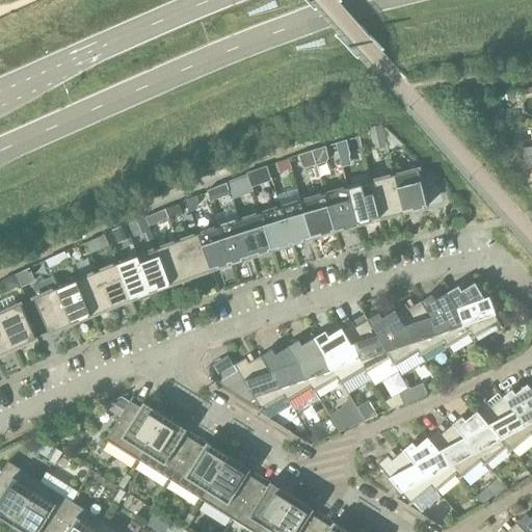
[(374,149),(388,145),(382,125),(369,128),(374,149)]
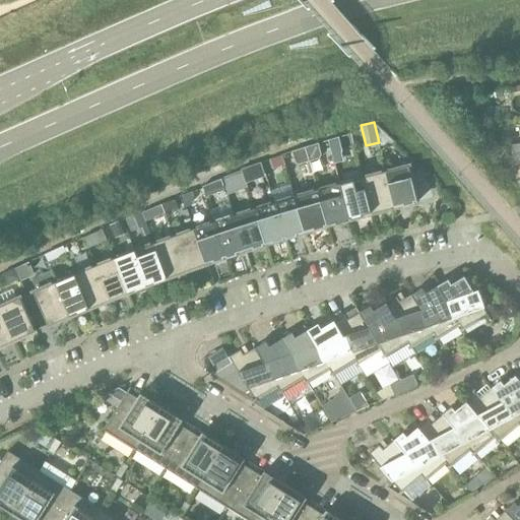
[(381,146),(396,142),(377,124),(375,125),(381,146)]
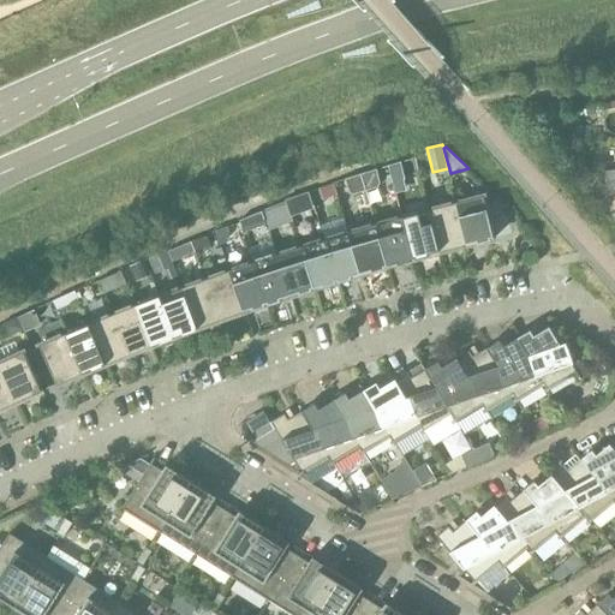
[(401,162),(389,166),(393,183),(404,179),(405,179),(401,162)]
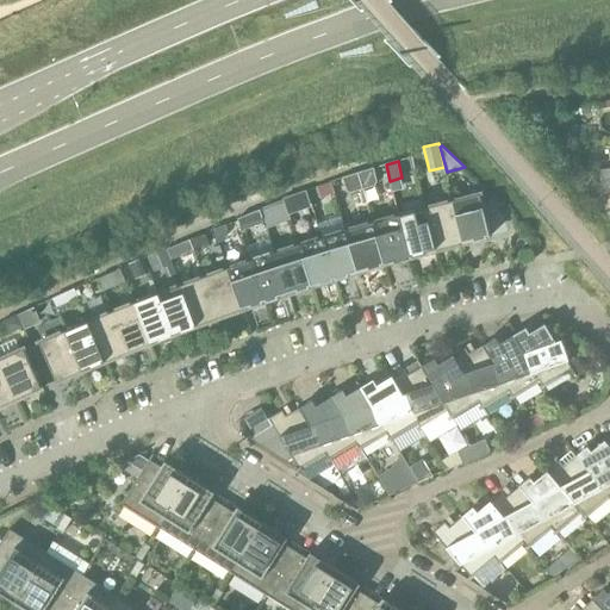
[(359,172),(363,188),(375,185),(377,181),(374,167),(359,172)]
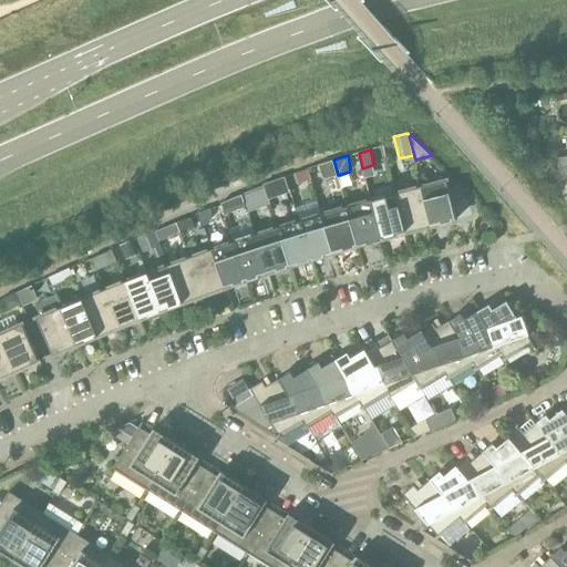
[(333,160),(318,165),(322,177),(326,178),(338,175),(333,160)]
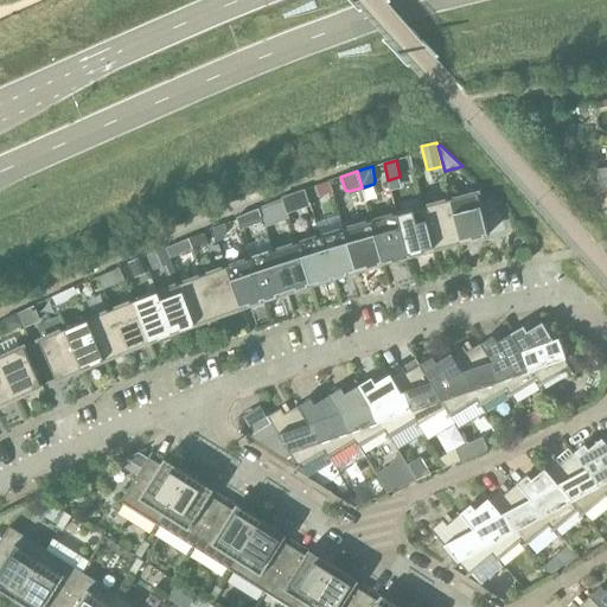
[(319,197),(333,192),(328,180),(315,185),(319,197)]
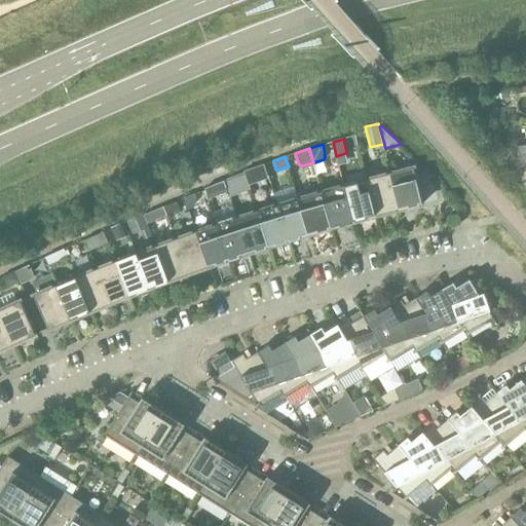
[(264,164),(252,168),(256,183),(268,179),(264,164)]
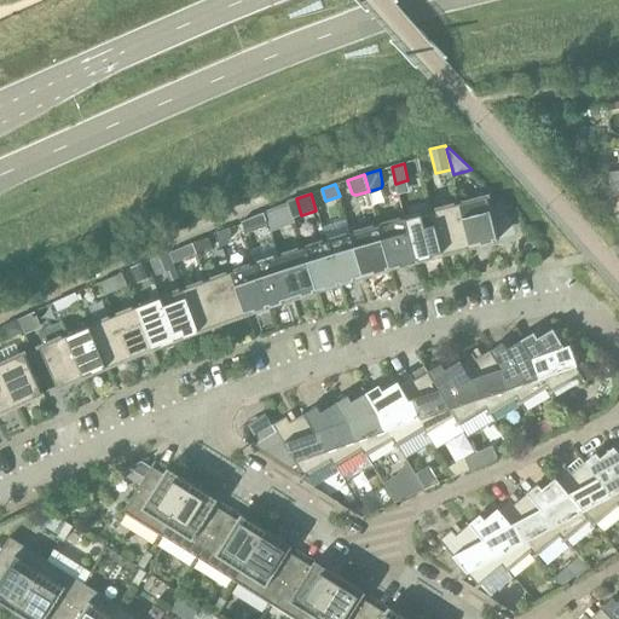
[(487,197),(460,203),(470,247),(498,239),(491,209),(487,197)]
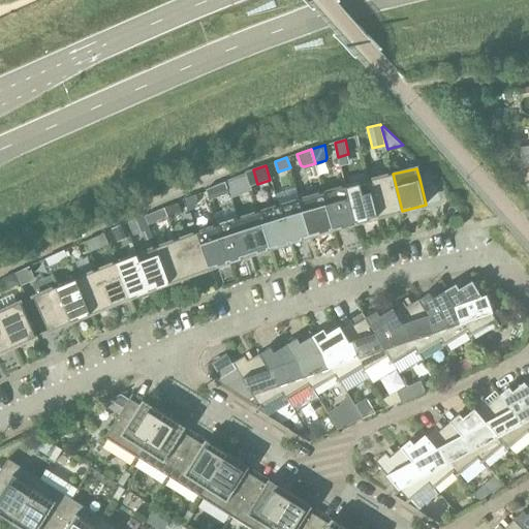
[(402,211),(393,174),(370,180),(380,216),(402,211)]
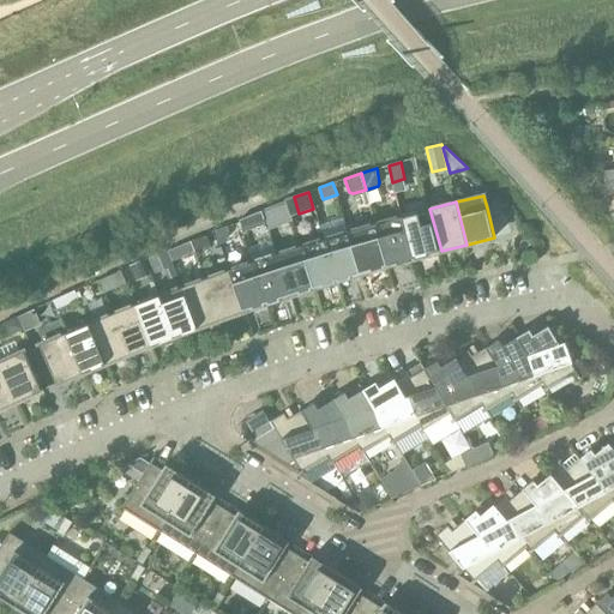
[(270,206),(263,210),(269,230),(281,226),(275,205),(270,206)]
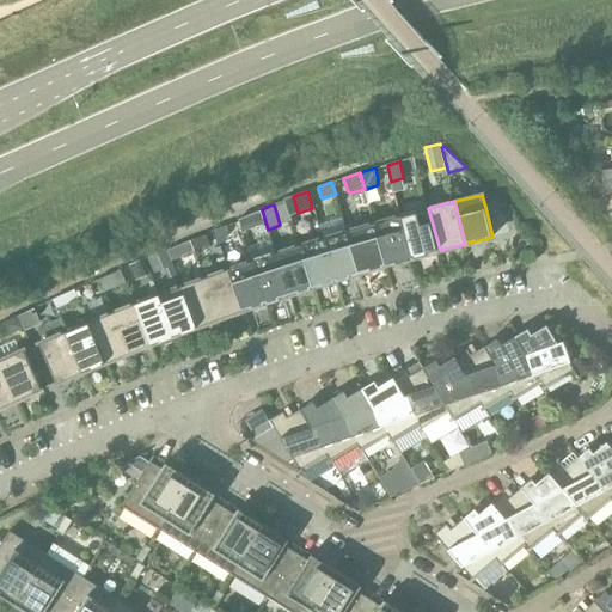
[(410,213),(402,215),(412,257),(440,250),(428,208),(410,213)]
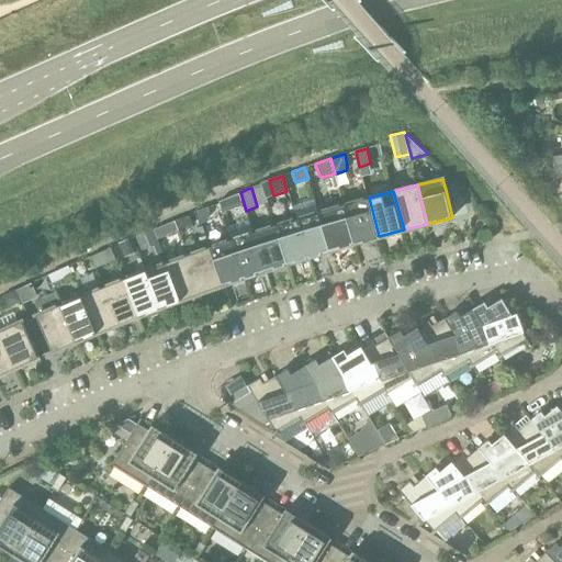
[(218,201),(221,208),(242,200),(239,192),(218,201)]
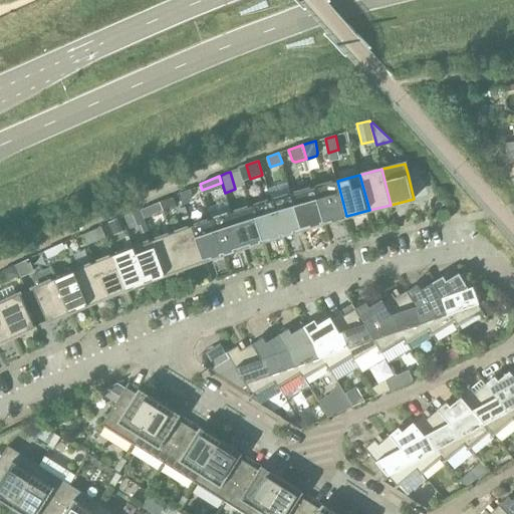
[(346,216),(337,181),(314,187),(324,223),(335,219),(346,216)]
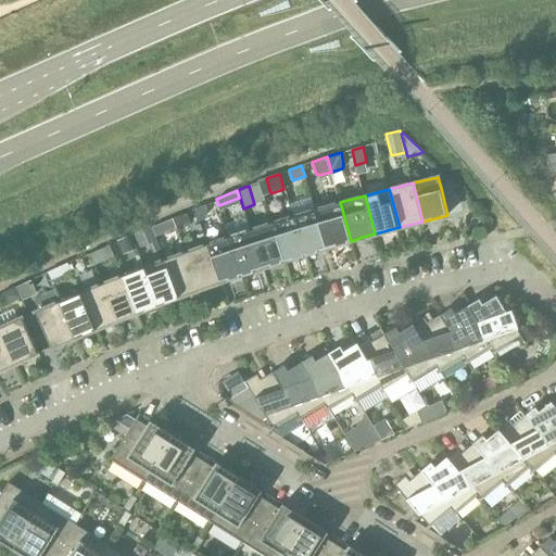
[(324,207),(316,210),(327,248),(351,241),(340,202),(324,207)]
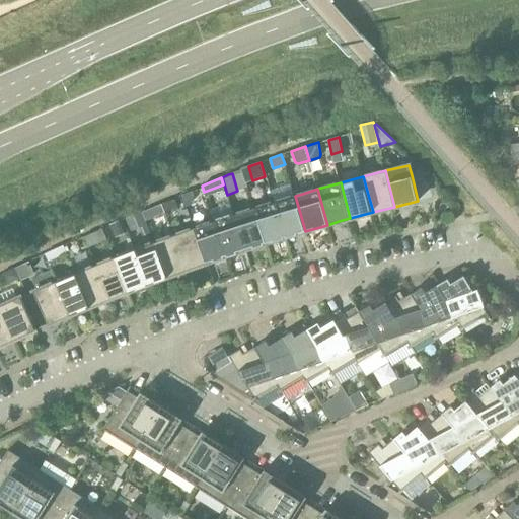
[(192,192),(182,195),(186,205),(191,203),(194,197),(192,192)]
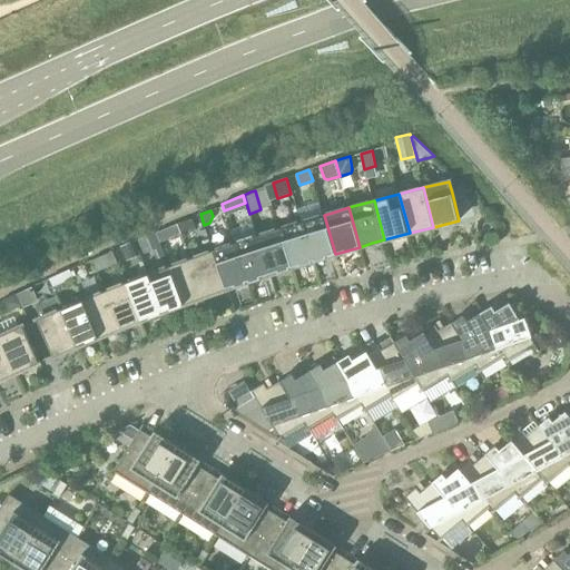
[(335,254),(324,215),(302,222),(314,261),(328,256),(335,254)]
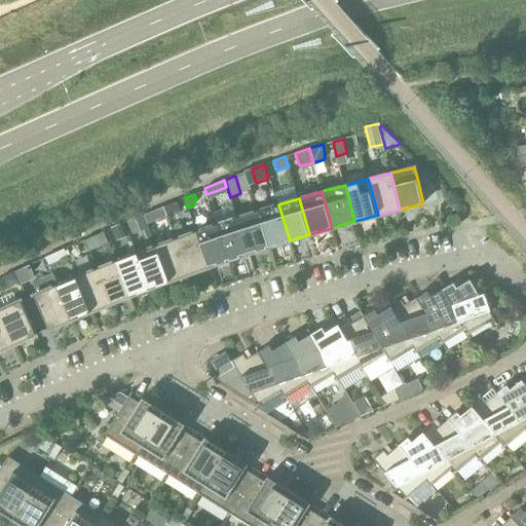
[(180,211),(177,202),(164,207),(167,215),(180,211)]
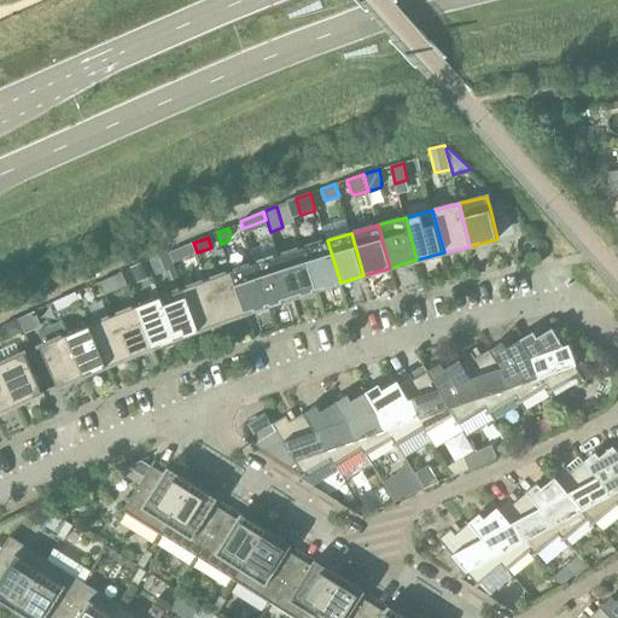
[(312,245),(303,248),(316,290),(340,283),(327,240),(312,245)]
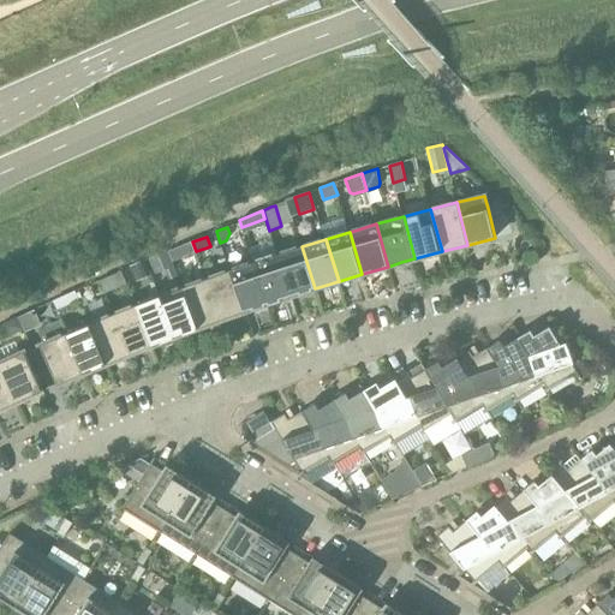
[(168,251),(173,261),(195,251),(191,242),(168,251)]
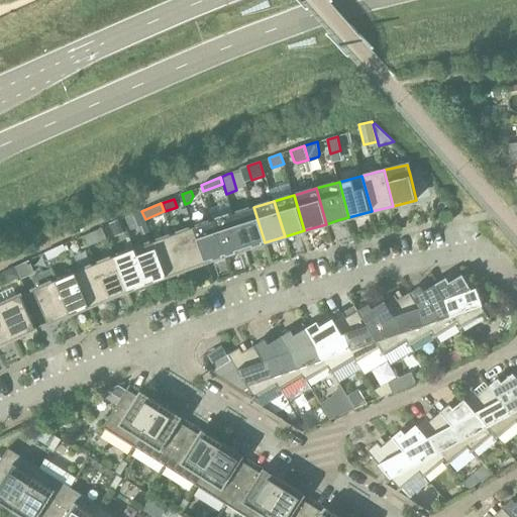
[(265,242),(253,207),(232,214),(243,249),(254,245),(265,242)]
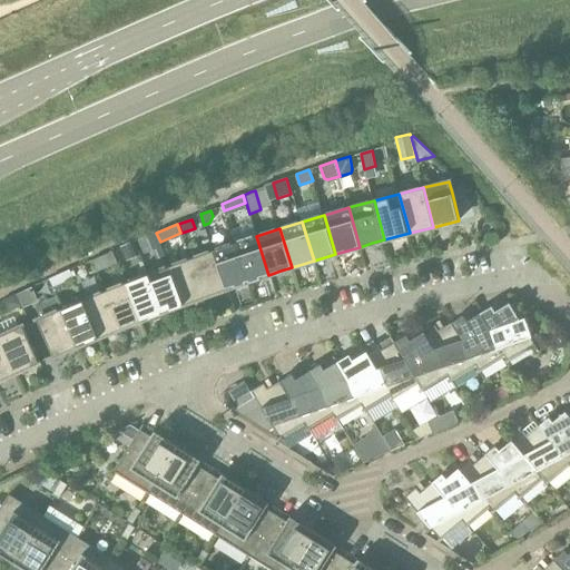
[(161,246),(160,242),(156,233),(138,239),(144,254),(161,246)]
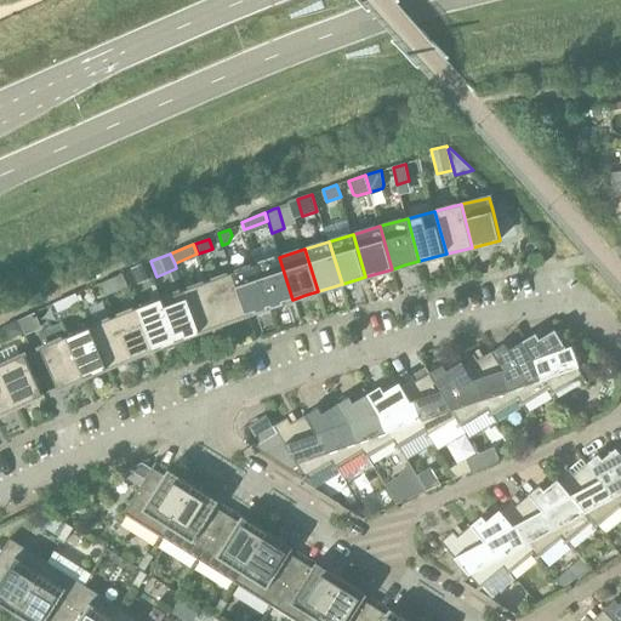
[(263,262),(255,266),(269,307),(292,300),(279,257),(263,262)]
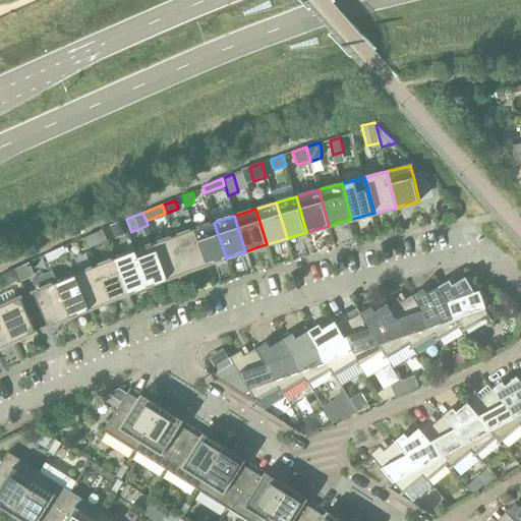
[(126,233),(120,221),(110,226),(115,237),(126,233)]
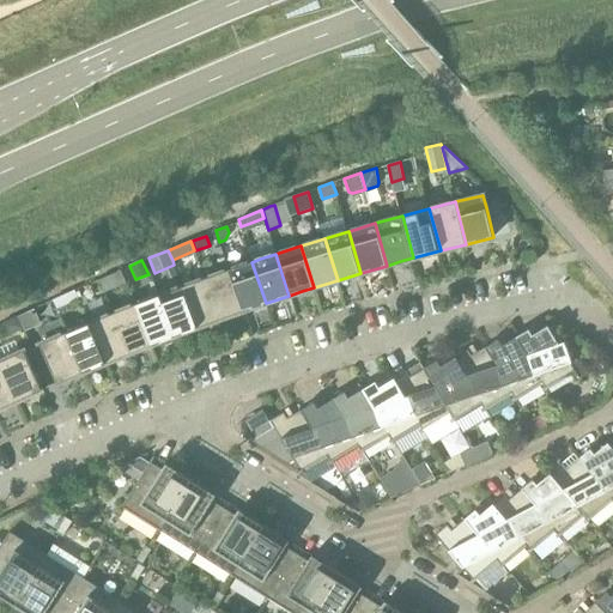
[(266,303),(252,262),(228,269),(243,311),(258,305),(266,303)]
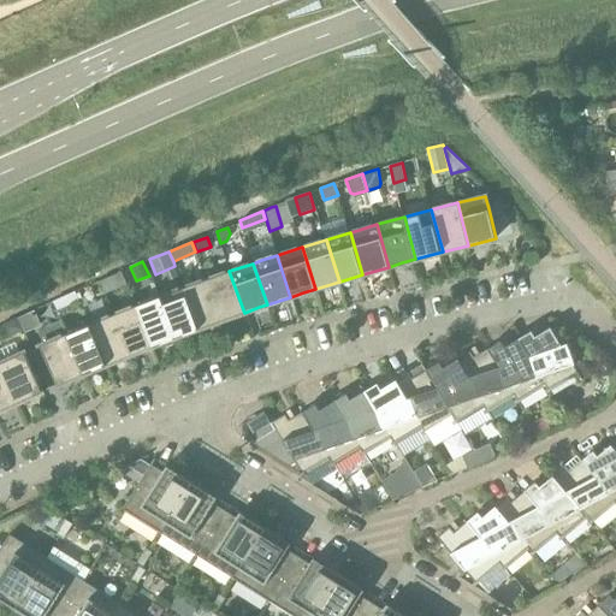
[(213,277),(206,279),(220,321),(244,313),(229,271),(213,277)]
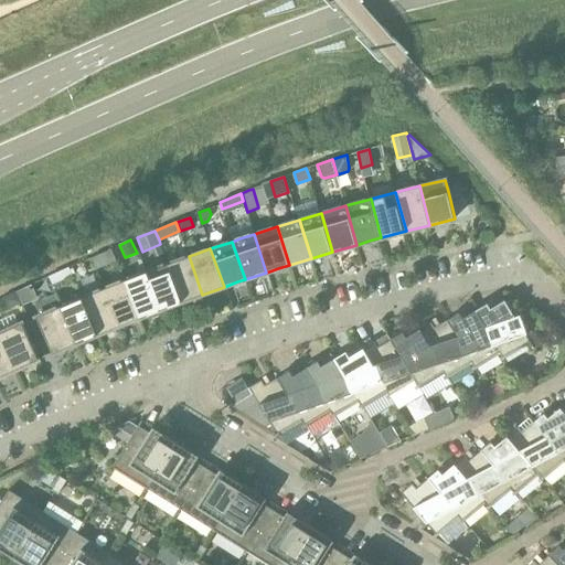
[(202,295),(189,256),(168,265),(182,302),(195,297),(202,295)]
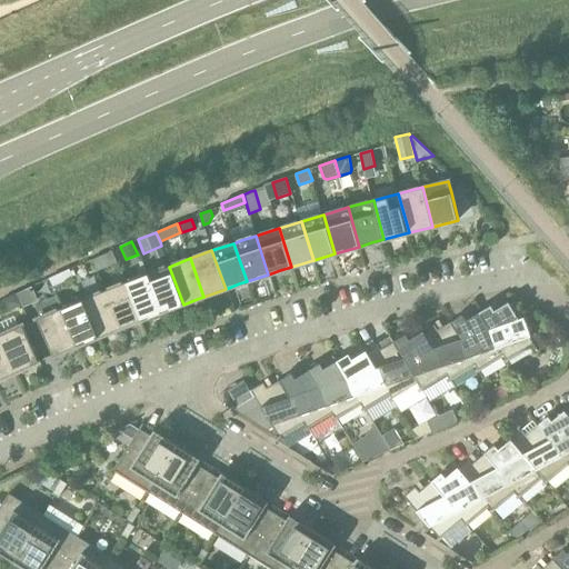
[(153,271),(147,275),(161,312),(183,305),(169,267),(153,271)]
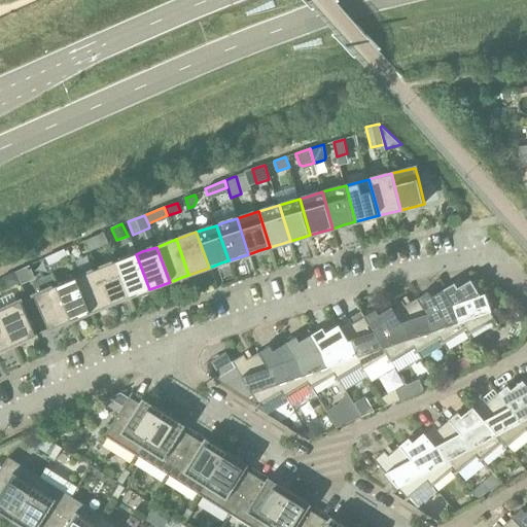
[(45,257),(48,266),(68,256),(65,249),(45,257)]
